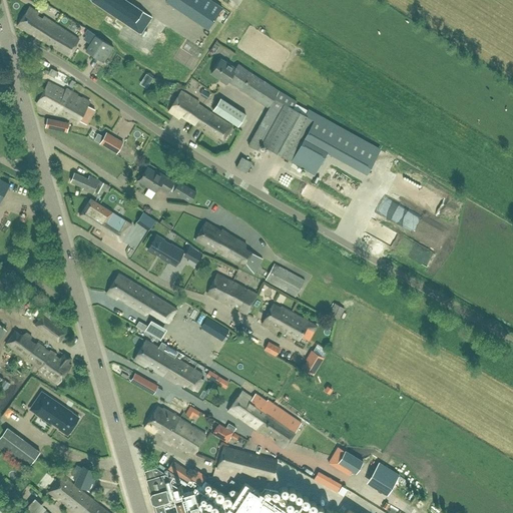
[(90,0),(140,34),(151,17),(126,0),(90,0)]
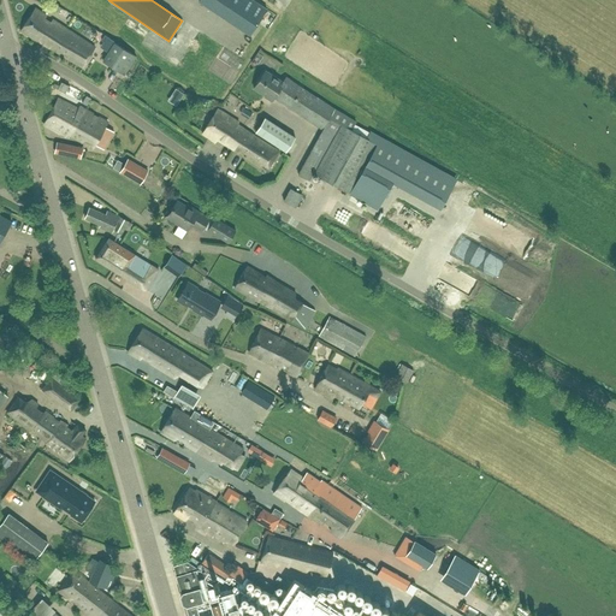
[(254,0),(199,0),(199,1),(249,35),(266,9),(254,0)]
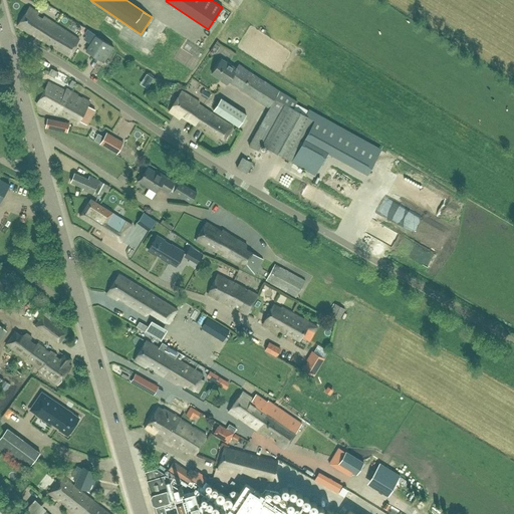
[(42,18),(38,15),(39,13),(30,7),(17,25),(68,56),(79,38),(76,35),(44,16),(42,18)]
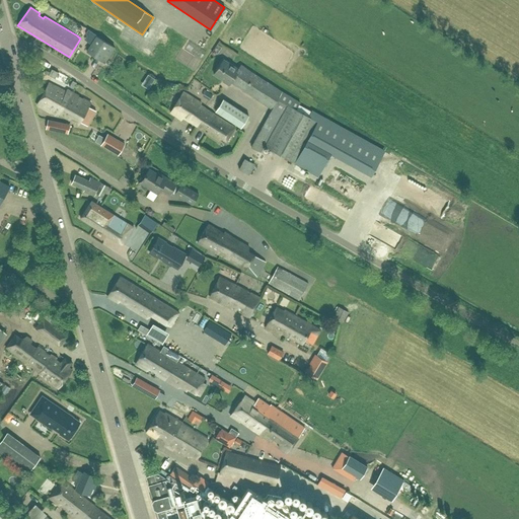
[(109,19),(106,23),(115,28),(118,24),(109,19)]
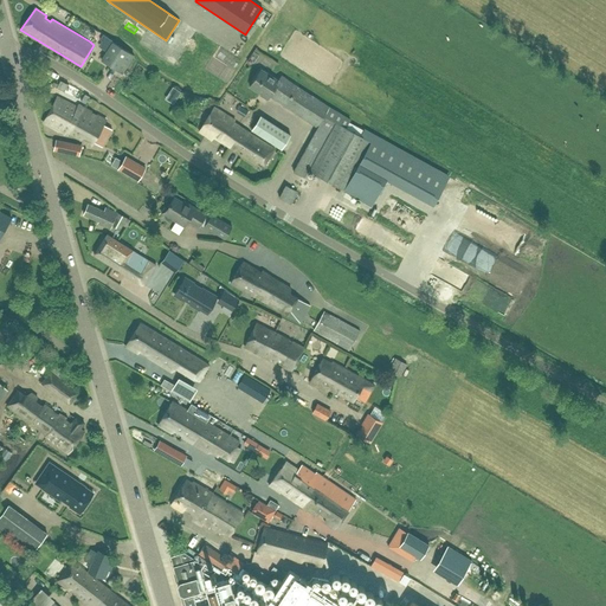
[(111,42),(101,59),(122,73),(134,56),(111,42)]
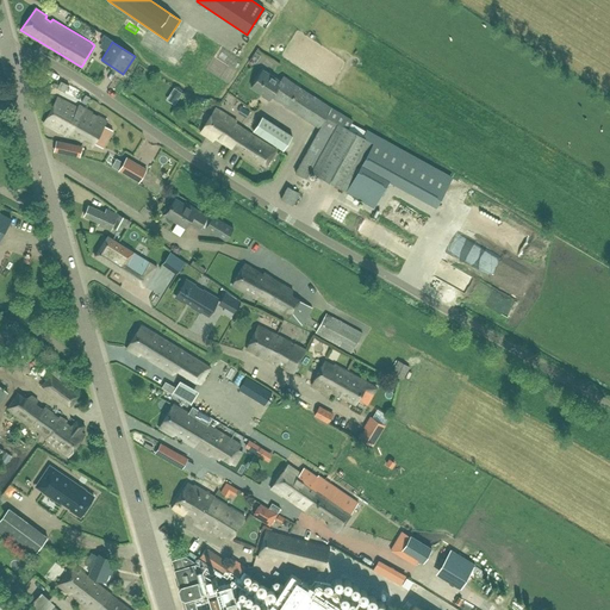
[(310,170),(347,191),(374,205),(388,178),(436,204),(450,179),(350,123),(353,119),(331,107),(282,76),(280,81),(262,69),(250,87),(266,97),(266,98),(268,100),(271,97),(319,129),(294,172),(306,179),(310,170)]
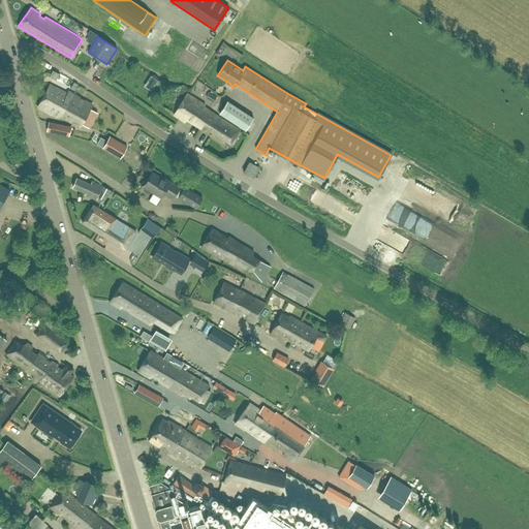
[(47,80),(53,83),(57,75),(51,72),(47,80)]
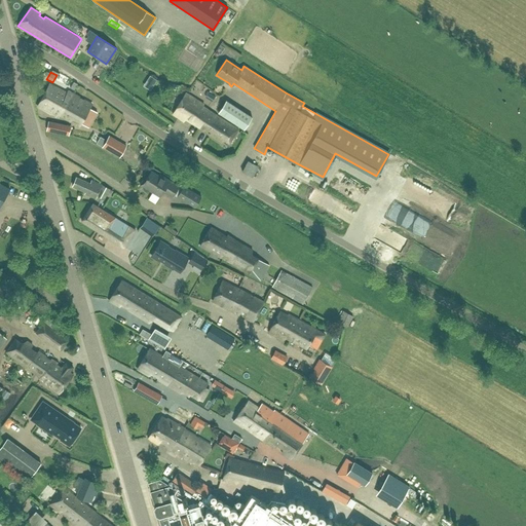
[(57,78),(52,83),(64,90),(68,85),(57,78)]
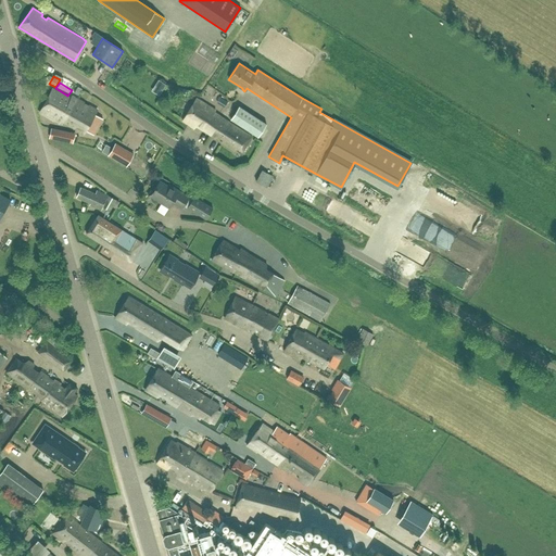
[(54,118),(63,123),(76,99),(72,97),(71,99),(52,89),(39,112),(53,119),(54,118)]
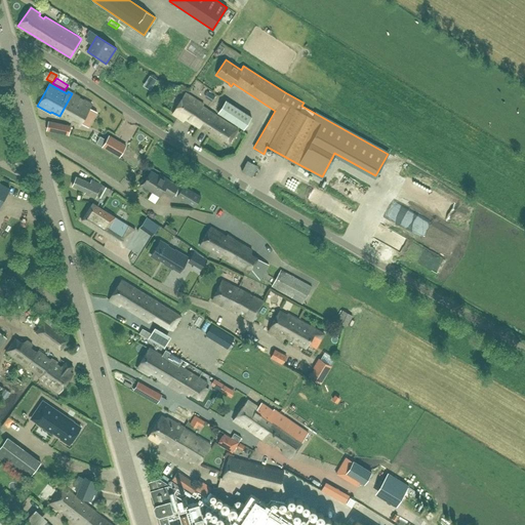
[(91,104),(72,93),(59,116),(70,121),(73,119),(78,122),(77,125),(79,126),(81,122),(88,126),(96,111),(89,108),(91,104)]
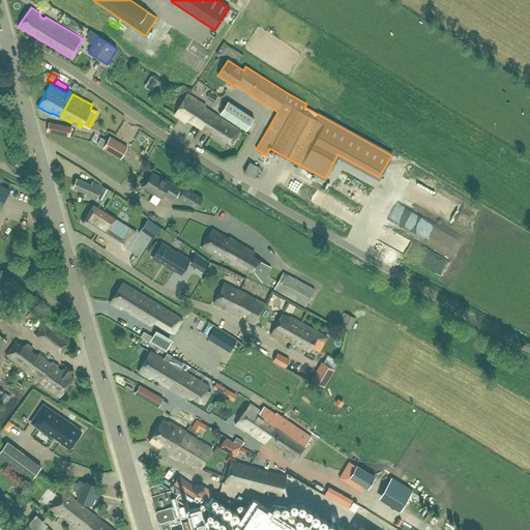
[(200,128),(210,112),(204,108),(204,106),(187,94),(174,115),(185,122),(187,120),(200,128)]
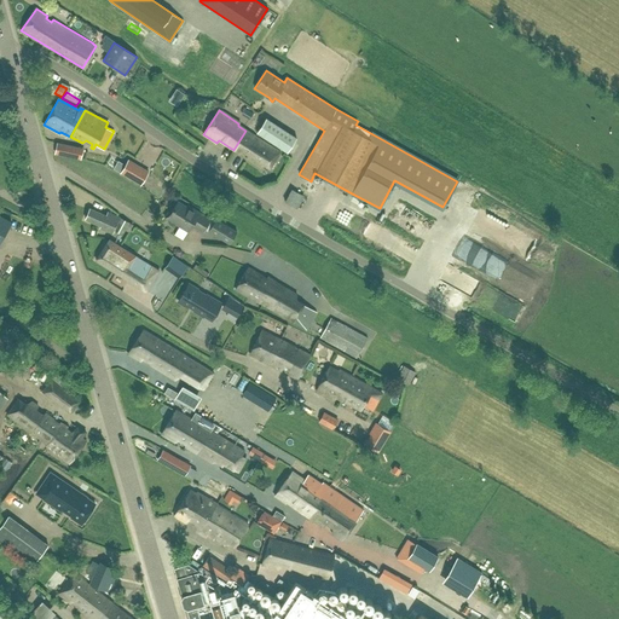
[(296,138),(277,126),(265,119),(256,132),(267,139),(287,152),(296,138)]
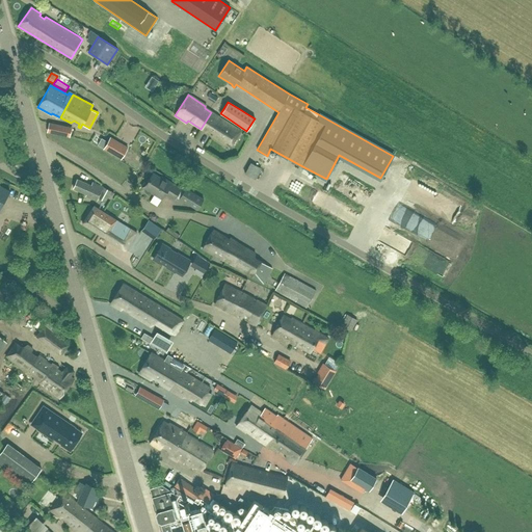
[(211,112),(201,129),(206,132),(208,130),(213,133),(212,136),(224,144),(235,128),(218,117),(211,112)]
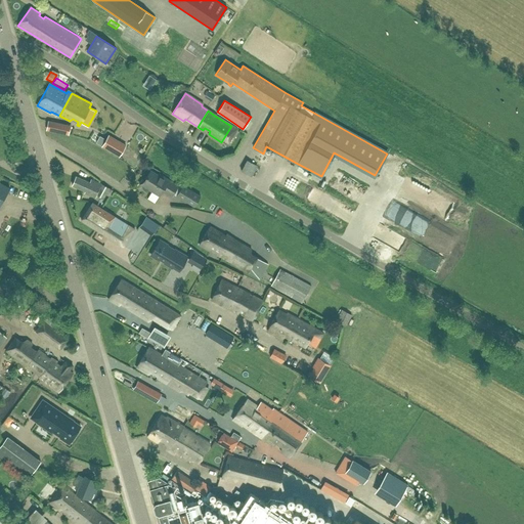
[(66,132),(69,124),(58,122),(56,131),(66,132)]
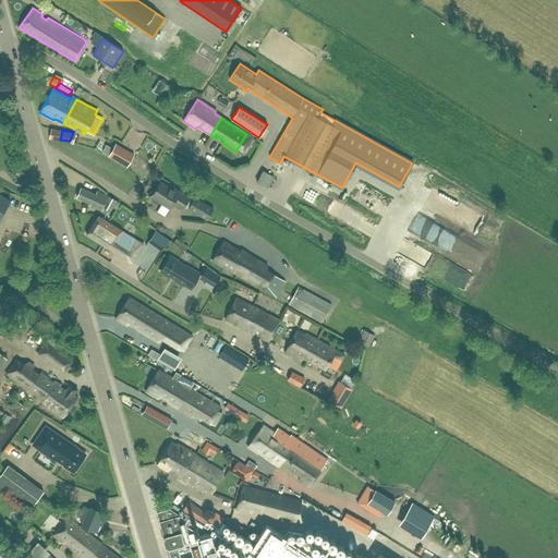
[(74,146),(85,150),(88,143),(77,138),(74,146)]
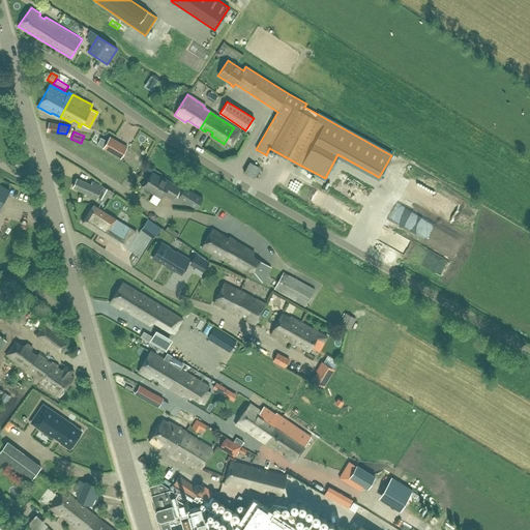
[(109,137),(102,148),(115,154),(120,158),(126,147),(121,144),(109,137)]
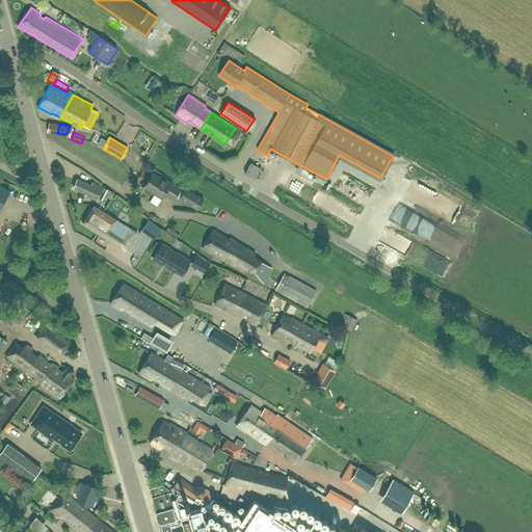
[(250,163),(244,173),(255,179),(261,168),(250,163)]
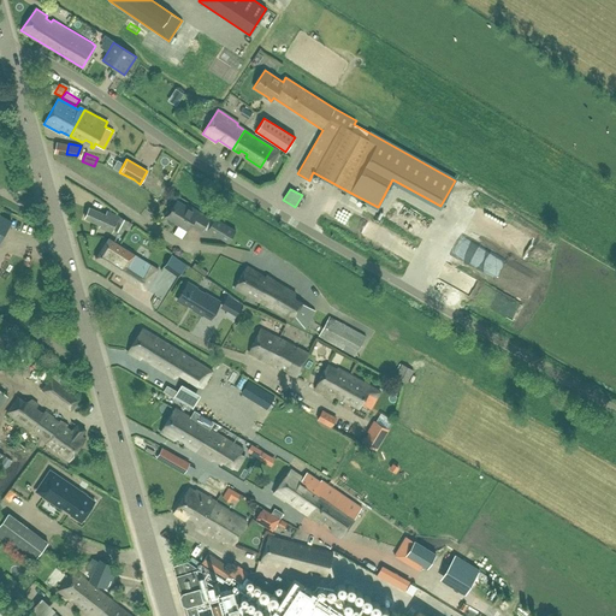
[(164,215),(179,224),(178,225),(187,230),(190,224),(201,230),(208,218),(189,206),(189,207),(177,200),(171,209),(169,208),(164,215)]
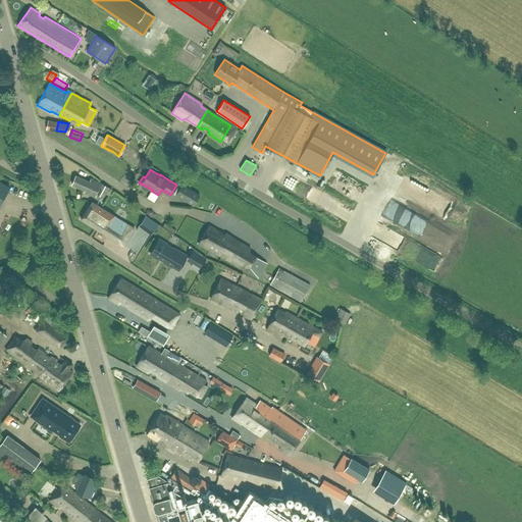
[(90,181),(75,175),(71,185),(85,191),(84,192),(94,197),(95,195),(103,198),(105,194),(108,196),(112,190),(101,183),(91,178),(90,181)]
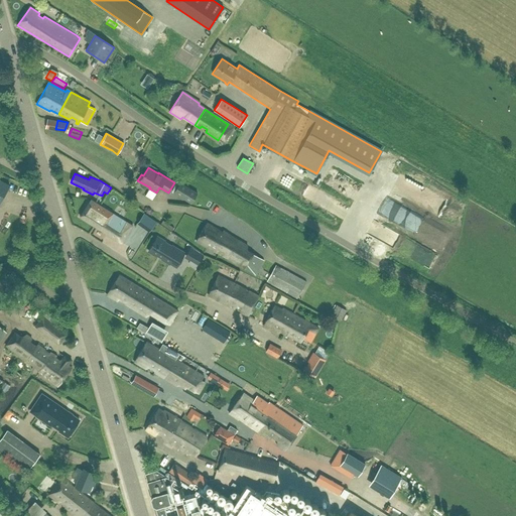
[(0,201),(9,185),(0,179),(0,201)]
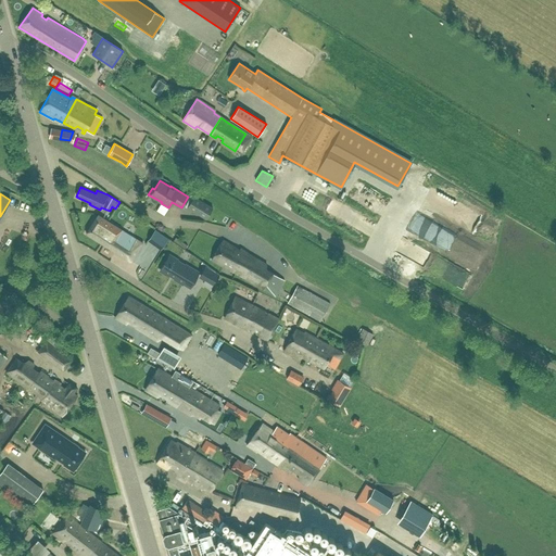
[(205,219),(213,207),(193,197),(187,207),(205,219)]
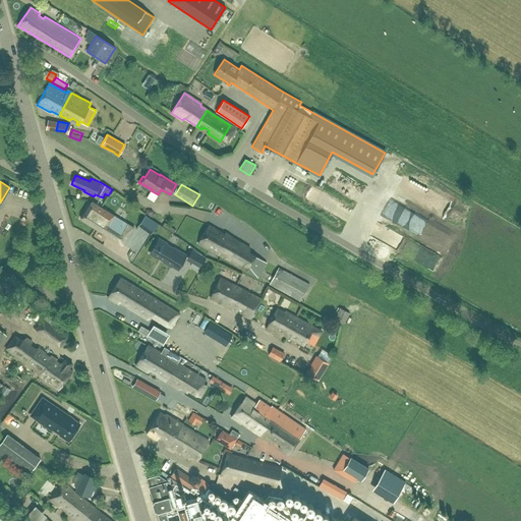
[(122,245),(133,227),(92,201),(81,220),(122,245)]
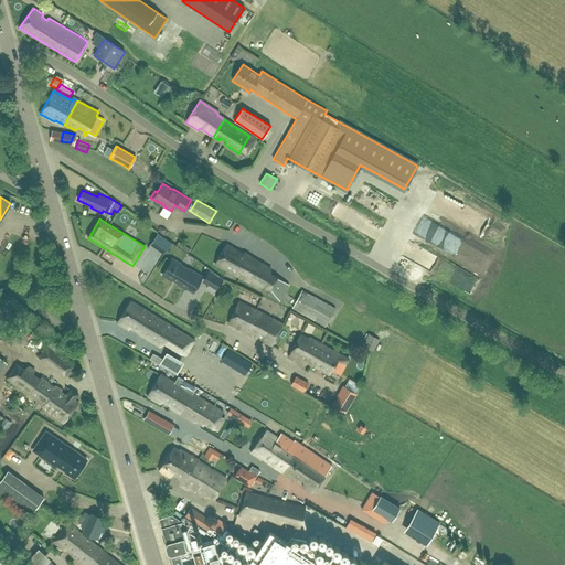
[(243,254),(226,244),(215,264),(279,300),(288,284),(277,278),(269,274),(270,268),(244,253),(243,254)]
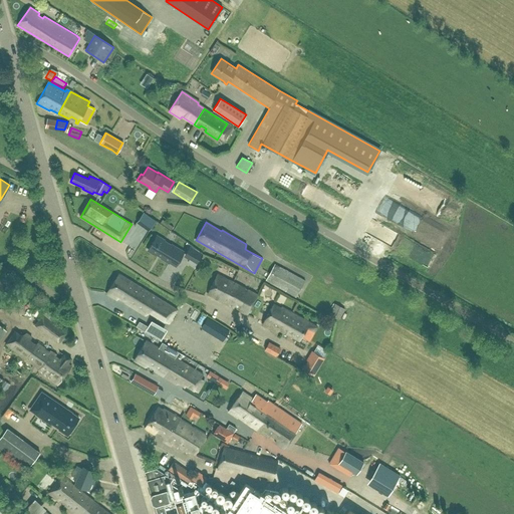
[(394,225),(381,239),(392,248),(404,234),(394,225)]
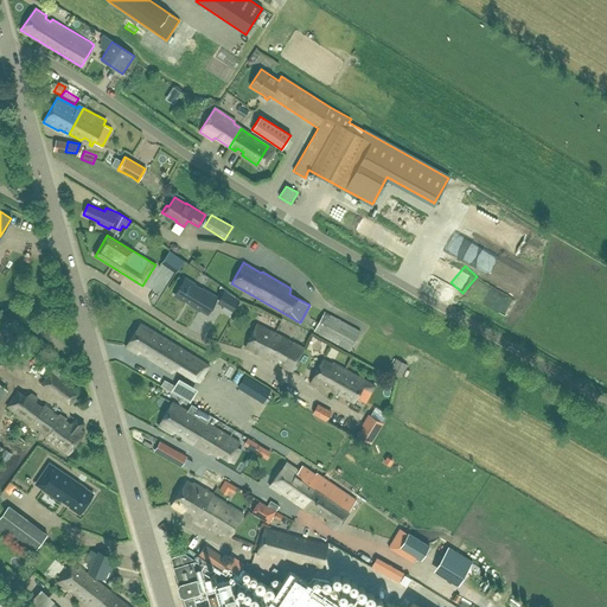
[(165,275),(157,291),(170,296),(178,281),(165,275)]
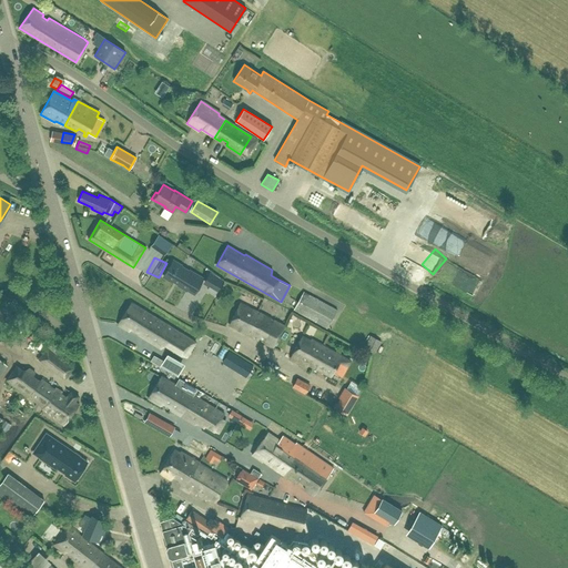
[(133,270),(139,275),(144,269),(143,267),(148,263),(143,259),(133,270)]
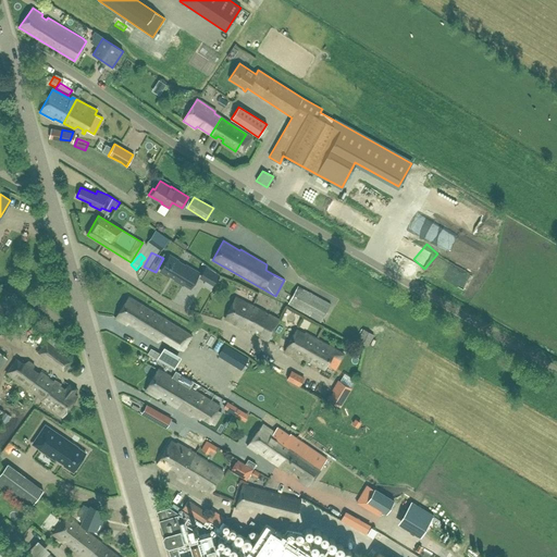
[(199,273),(169,256),(160,270),(169,275),(170,274),(175,277),(174,279),(183,284),(185,280),(192,284),(190,286),(199,273)]
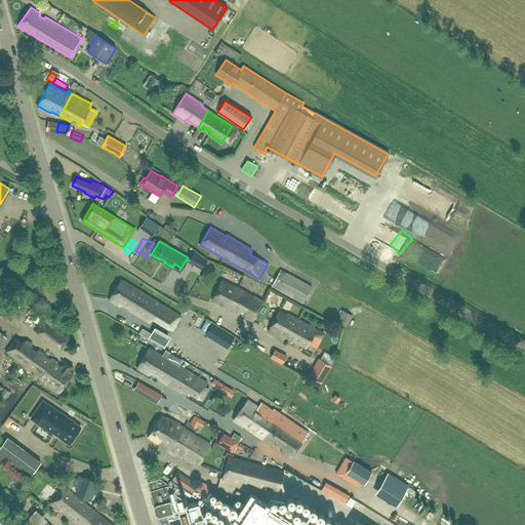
[(194,252),(189,261),(194,265),(192,268),(198,272),(203,264),(205,259),(194,252)]
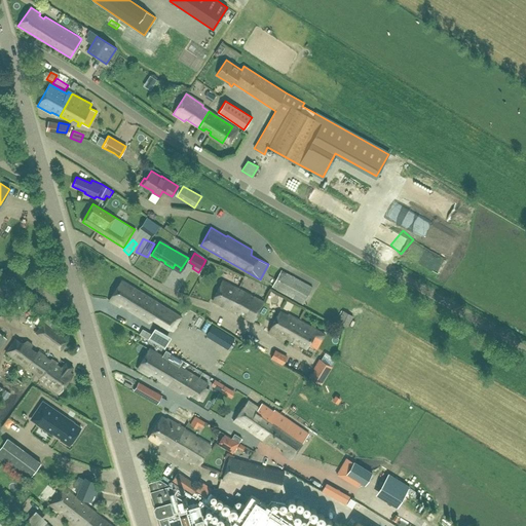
[(325,291),(289,270),(278,289),(314,308),(325,291)]
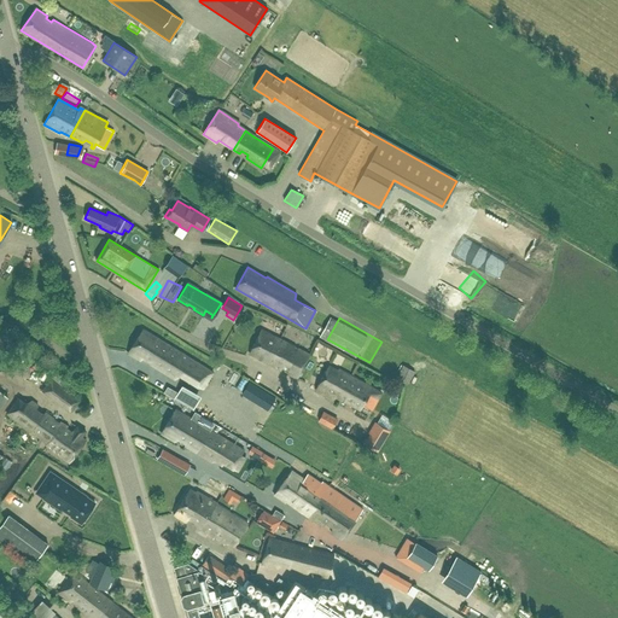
[(213,372),(144,330),(128,353),(140,360),(143,357),(149,360),(149,363),(175,379),(179,375),(204,388),(213,372)]
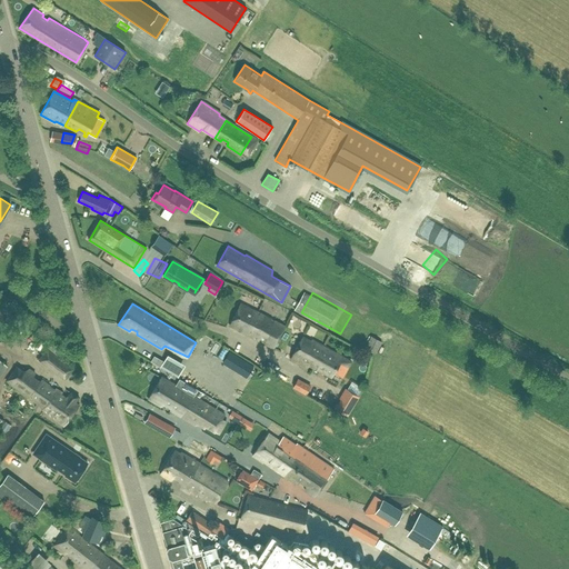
[(272,348),(285,326),(263,315),(240,303),(229,325),(258,340),(259,337),(266,340),(265,343),(272,348)]
